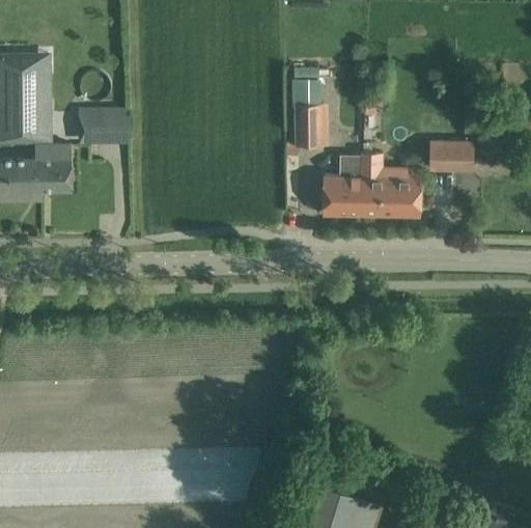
[(354,54),(354,65),(366,65),(366,54),(354,54)]
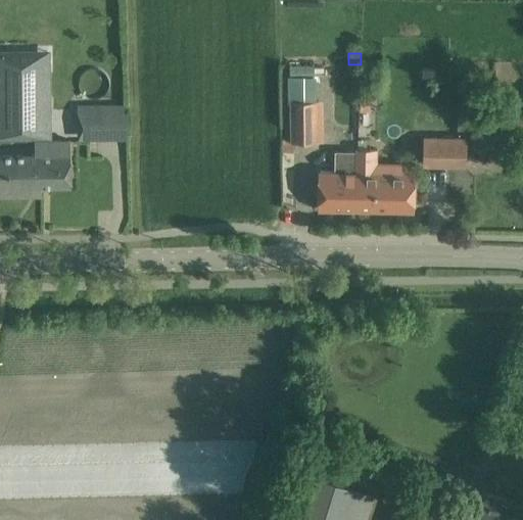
[(27,55),(0,55),(0,141),(36,142),(35,103),(42,102),(42,76),(28,76),(27,55)]
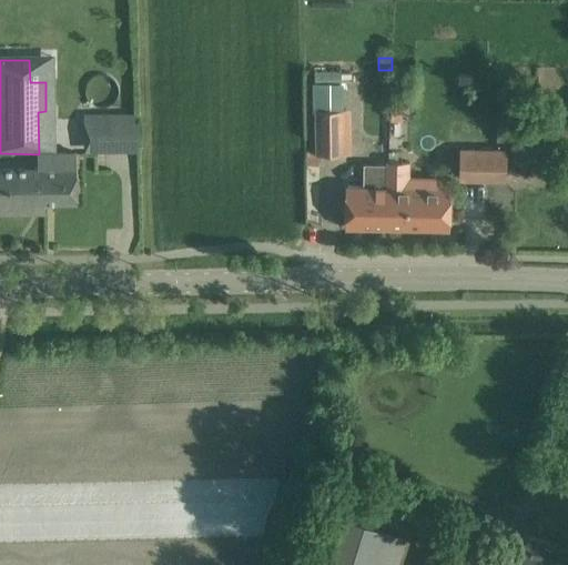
[(305,154),(305,168),(318,168),(318,158),(344,157),(343,86),(314,87),(315,154),(305,154)]
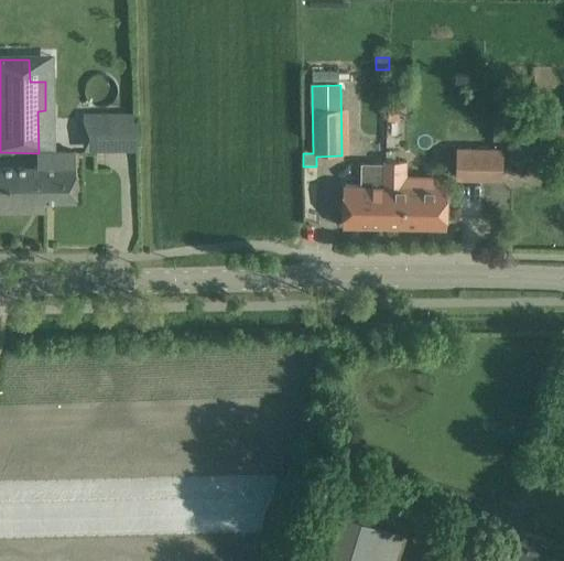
[(399,126),(399,106),(388,106),(388,126),(399,126)]
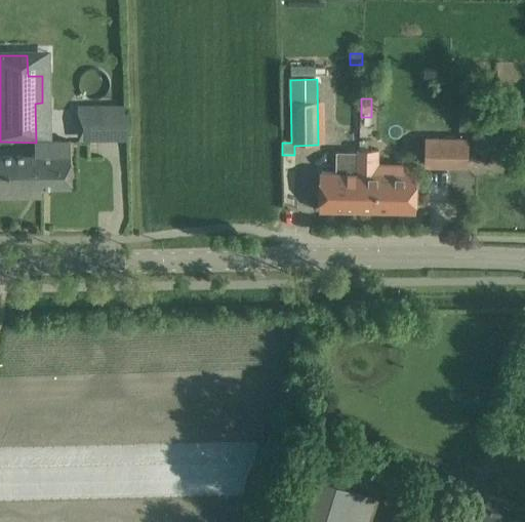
[(459,107),(459,132),(472,133),(473,108),(459,107)]
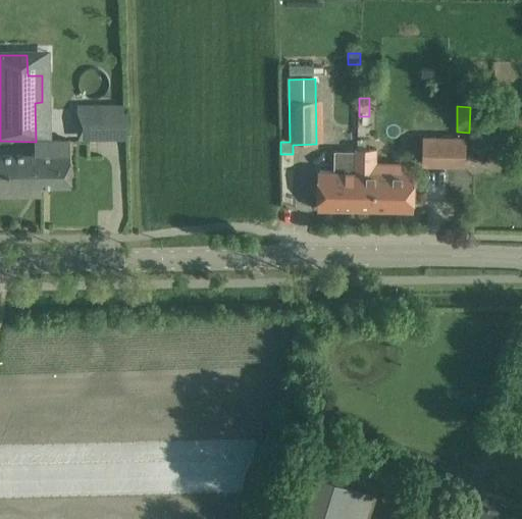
[(96,114),(77,114),(77,133),(84,133),(84,141),(96,141),(96,114)]
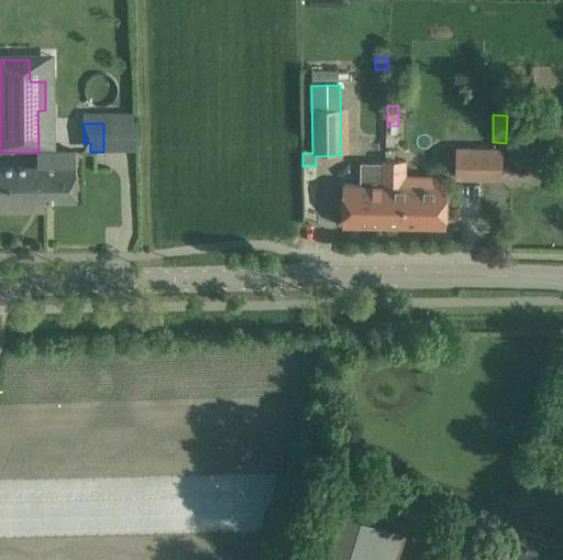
[(501,151),(455,150),(455,183),(500,184),(501,151)]
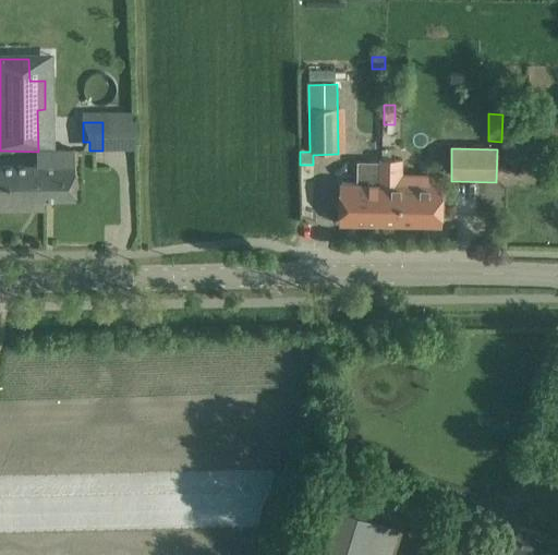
[(75,152),(43,152),(43,168),(44,202),(45,202),(75,201),(75,179),(75,168),(75,152)]
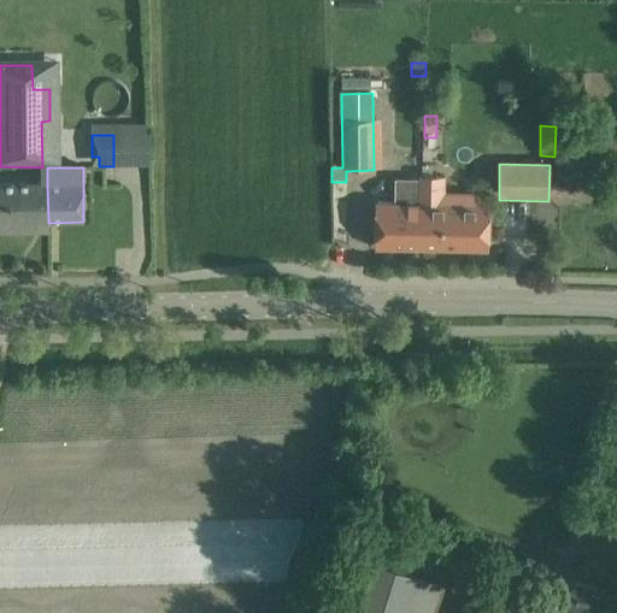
[(375,249),(419,251),(422,180),(421,182),(394,181),(393,206),(376,206),(375,225),(375,249)]
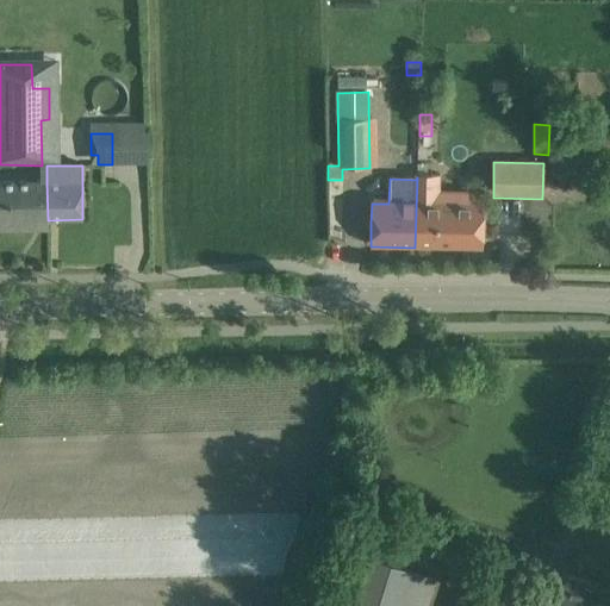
[(483,249),(483,225),(484,206),(440,205),(440,177),(417,177),(415,248),(483,249)]
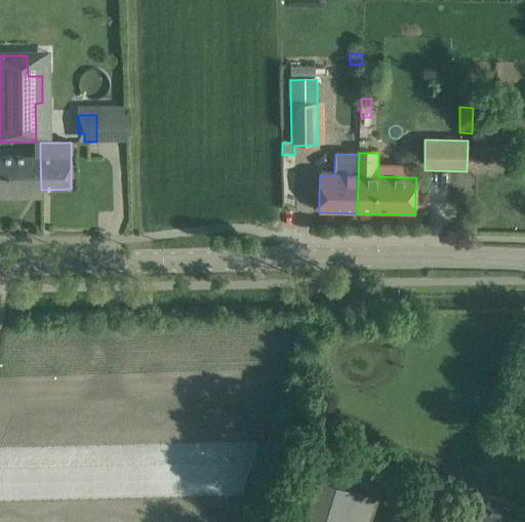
[(41,190),(40,158),(0,158),(0,198),(42,198),(42,190),(41,190)]
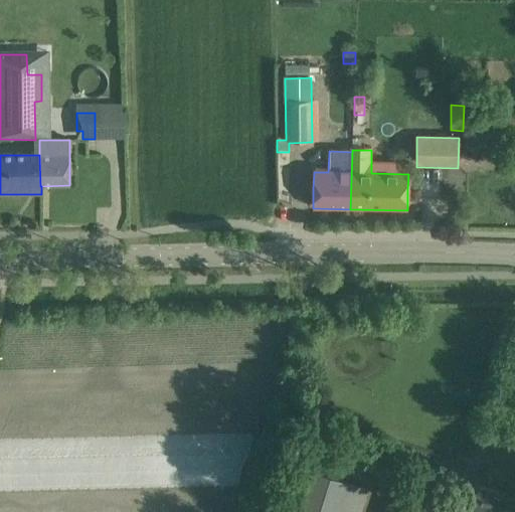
[(360,511),(367,491),(291,467),(276,511),(360,511)]
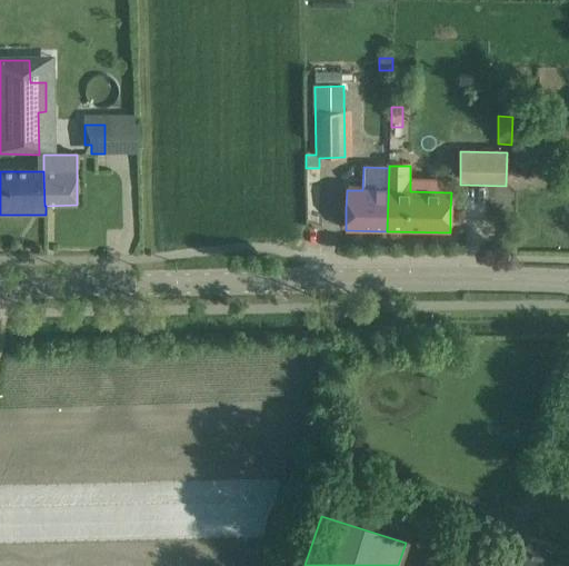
[(568,565),(568,559),(520,545),(512,565),(568,565)]
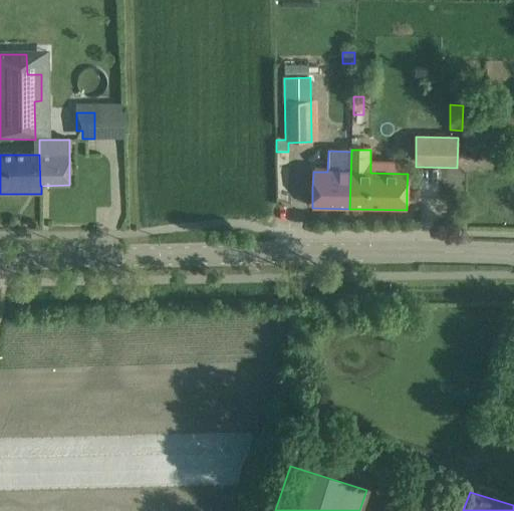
[(394,498),(389,510),(429,510),(394,498)]
